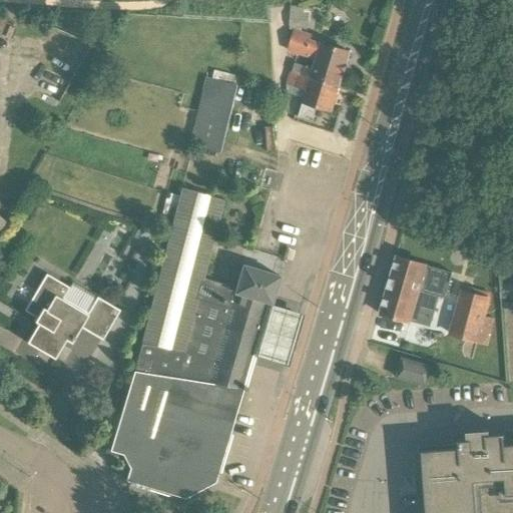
[(290,27),(303,28),(304,13),(304,8),(291,7),(290,27)]
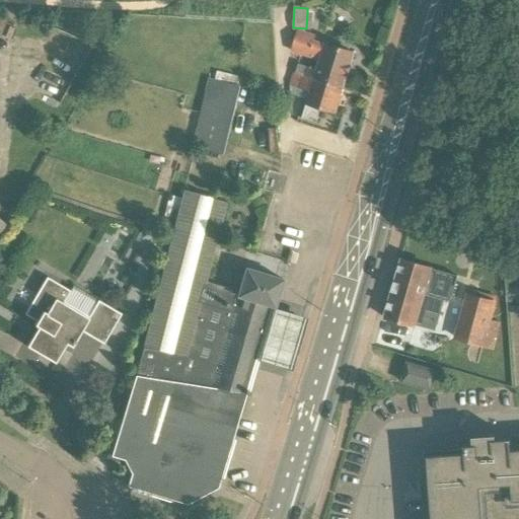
[(296,73),(345,88),(355,54),(314,42),(316,36),(298,30),(292,51),(320,60),(317,70),(299,64),(296,73)]
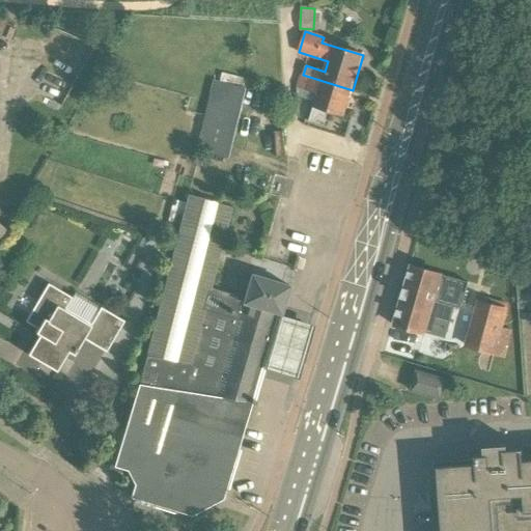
[(353,90),(303,75),(298,74),(299,98),(306,101),(309,89),(318,92),(310,121),(325,126),(329,110),(344,115),(353,90)]
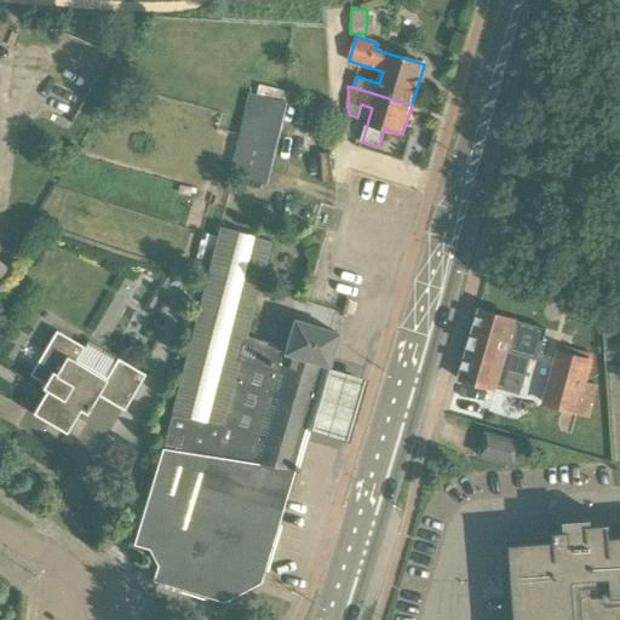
[(286,104),(247,95),(228,176),(267,185),(286,104)]
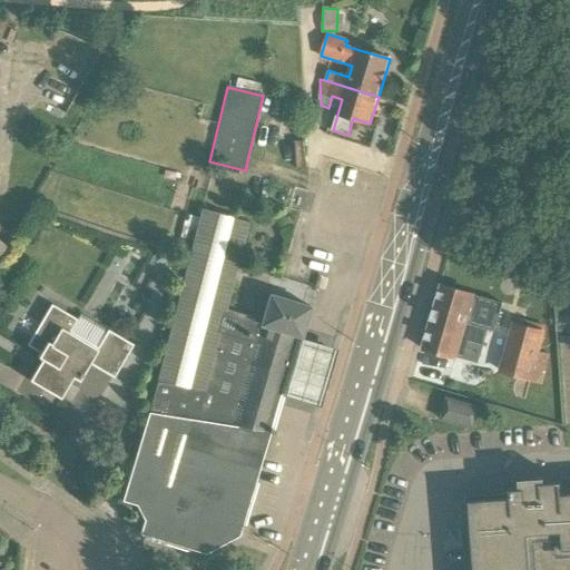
[(261,326),(262,324),(253,322),(255,318),(226,310),(253,224),(206,209),(124,502),(137,505),(145,521),(141,534),(206,554),(239,537),(271,433),(274,434),(275,430),(271,429),(298,337),(261,326)]
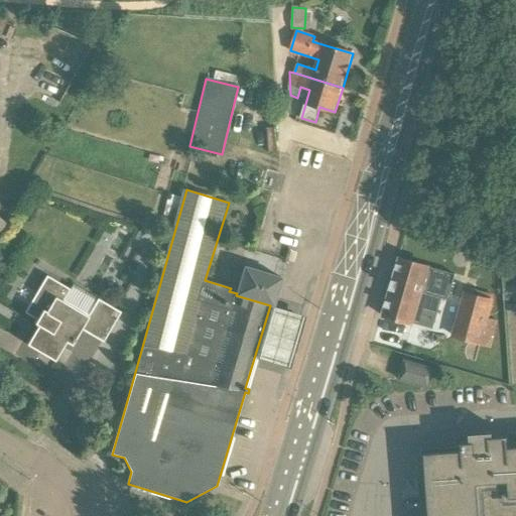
[(448,300),(456,275),(399,259),(382,316),(413,326),(422,293),(448,300)]
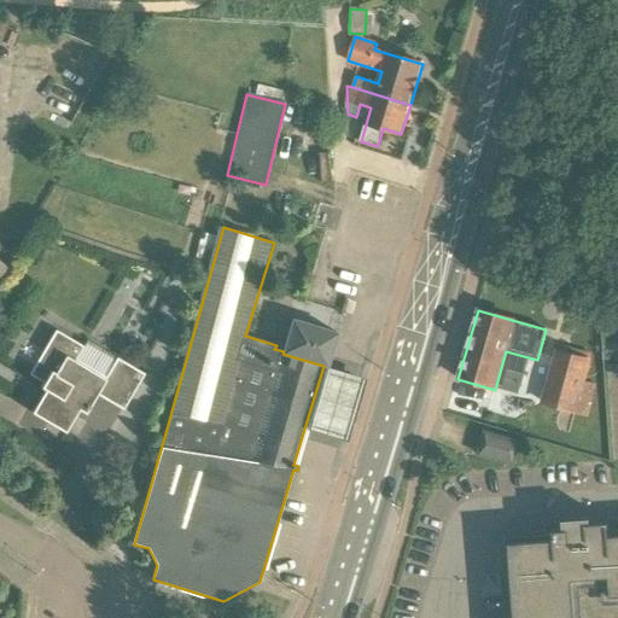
[(336,333),(293,320),(284,351),(283,354),(324,366),(325,366),(325,367),(327,367),(328,365),(327,365),(336,336),(337,336),(337,333),(336,333)]
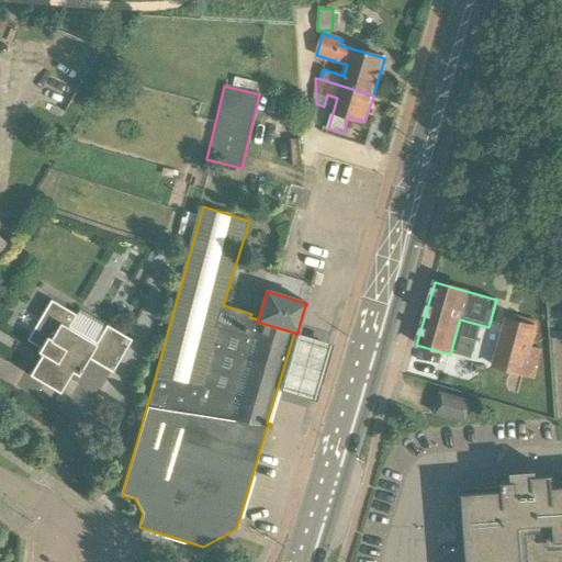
[(51,360),(38,381),(60,394),(72,373),(78,377),(89,359),(113,373),(132,340),(107,325),(96,344),(69,328),(77,315),(51,301),(41,318),(25,310),(17,325),(32,334),(27,341),(41,349),(37,352),(42,356),(40,358),(42,359),(43,356),(51,360)]
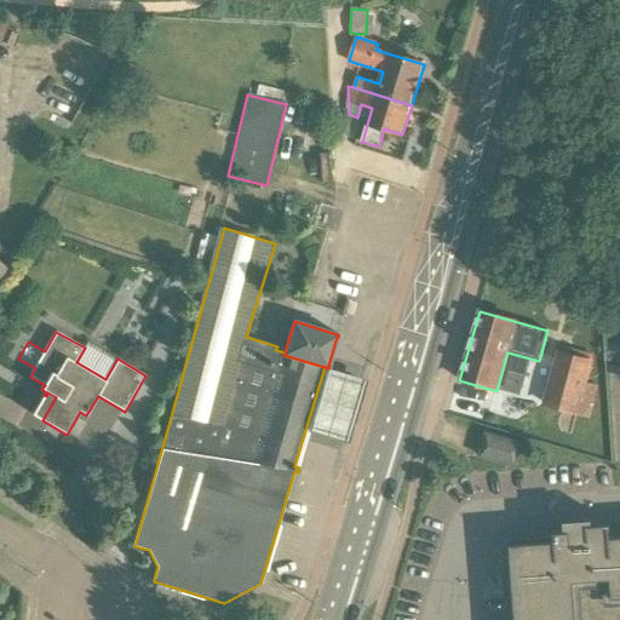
[(544,405),(589,417),(598,388),(587,384),(595,357),(561,348),(544,405)]
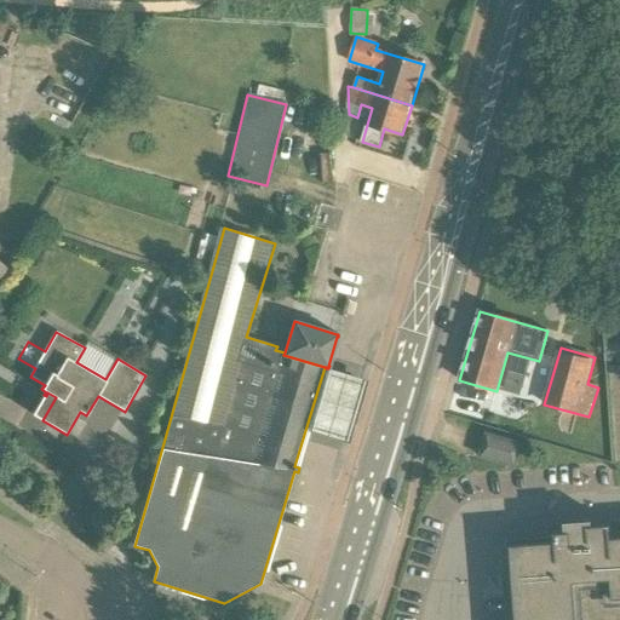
[(366,377),(326,365),(308,429),(348,441),(366,377)]
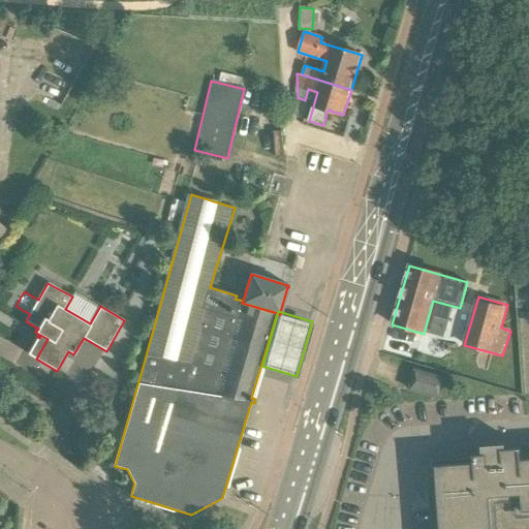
[(445,379),(416,371),(410,390),(440,398),(445,379)]
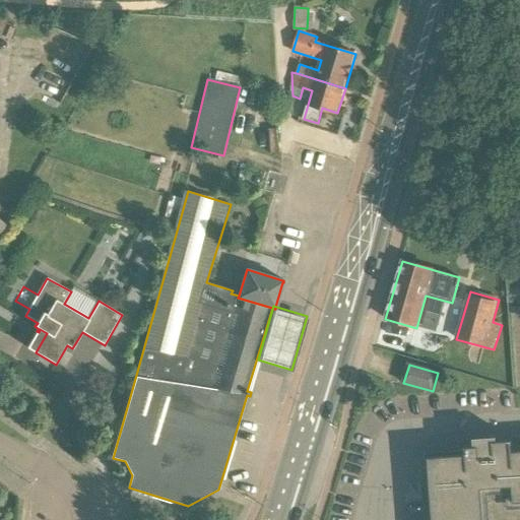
[(519,519),(519,450),(513,451),(512,440),(495,441),(495,439),(477,440),(477,446),(466,447),(466,455),(429,457),(433,519),(519,519)]
